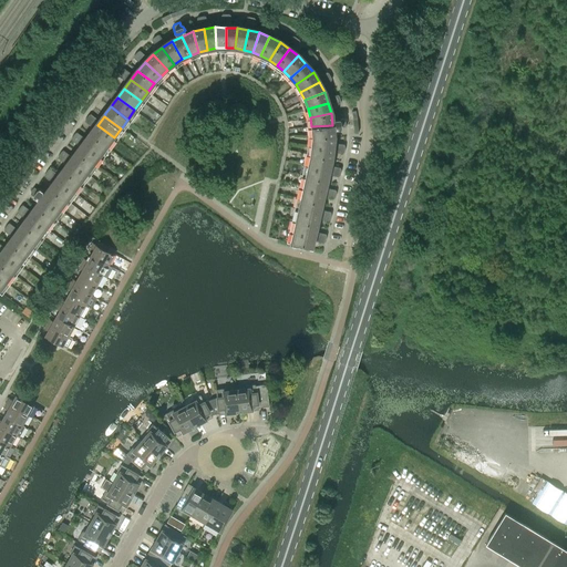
[(341,129),(342,127),(346,126),(346,121),(344,119),(336,120),(334,122),(336,127),(337,130),(341,129)]
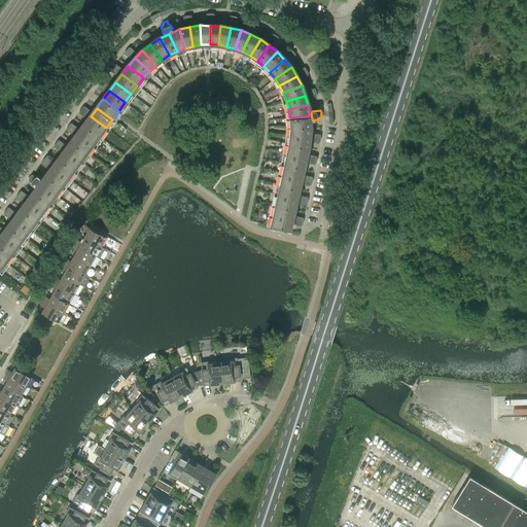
[(84,125),(100,136),(106,128),(91,116),(84,125)]
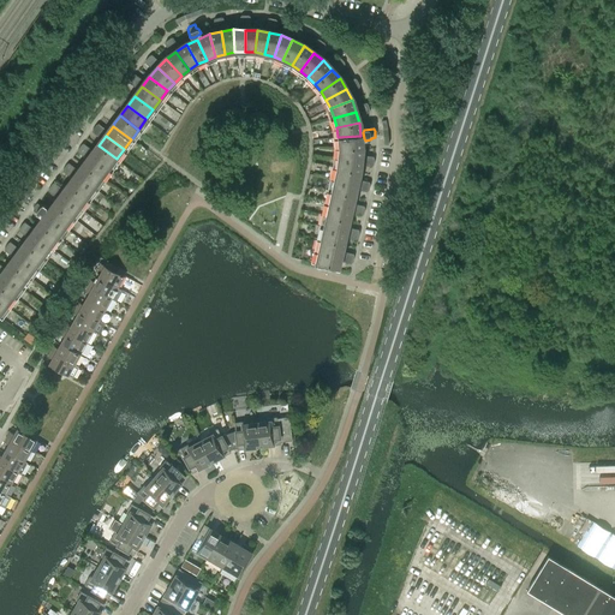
[(360,136),(338,137),(339,148),(362,148),(360,136)]
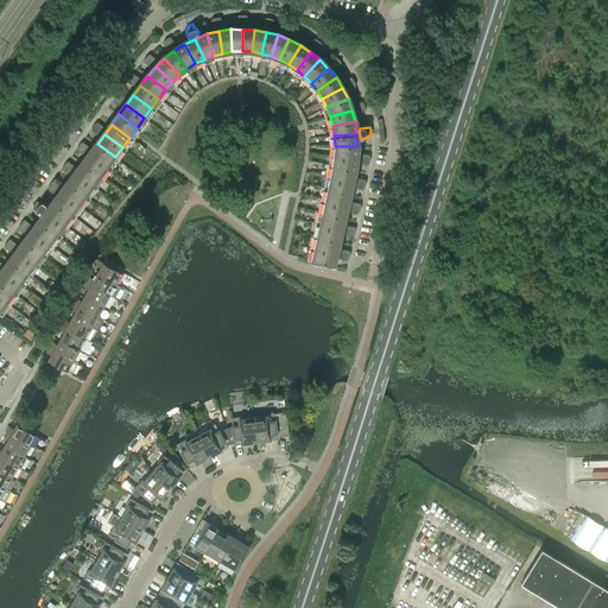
[(108,166),(115,157),(97,144),(89,153),(108,166)]
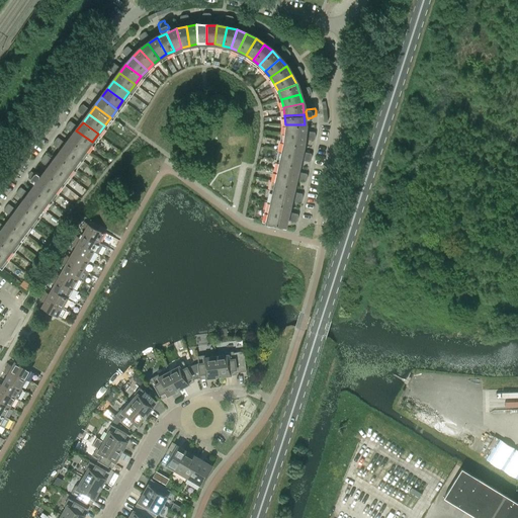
[(304,135),(305,124),(285,124),(284,133),(304,135)]
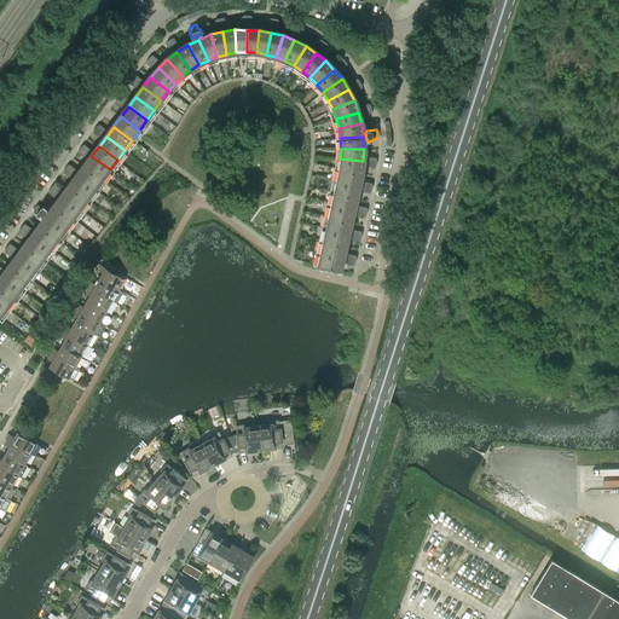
[(84,166),(103,180),(110,169),(91,156),(84,166)]
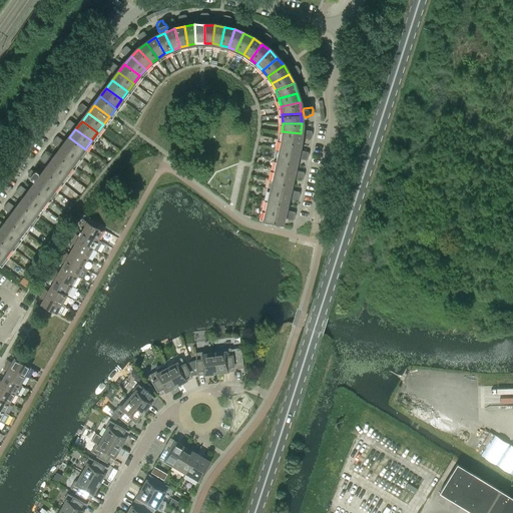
[(281,139),(299,143),(301,133),(282,131),(281,139)]
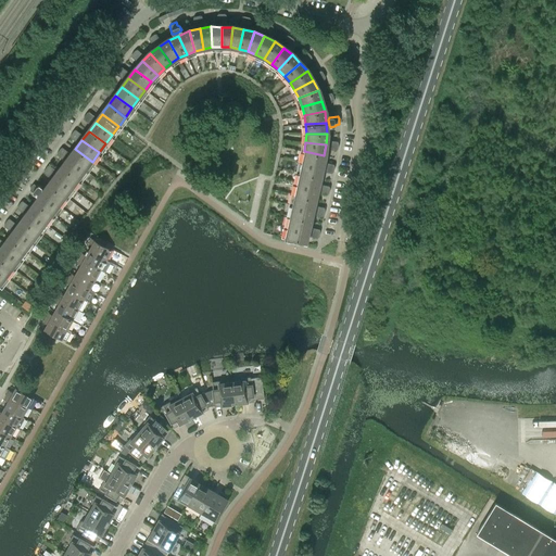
[(85,171),(92,162),(75,149),(68,159),(85,171)]
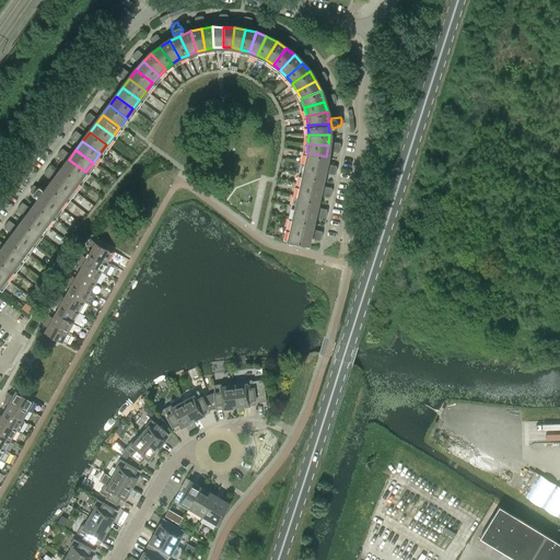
[(324,167),(326,156),(306,152),(304,163),(324,167)]
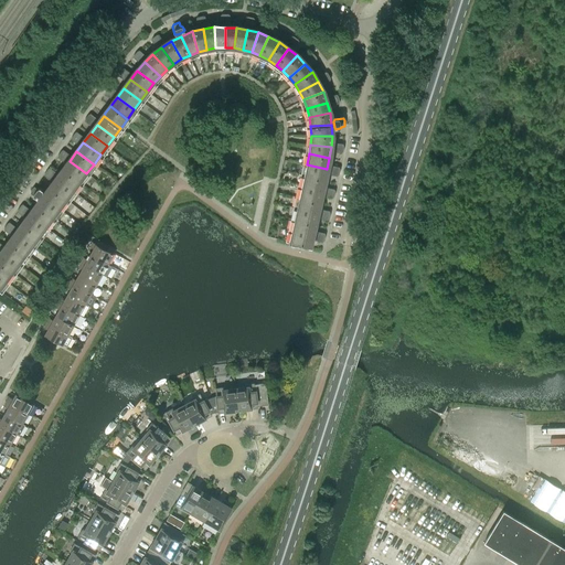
[(63,170),(80,182),(86,173),(70,161),(63,170)]
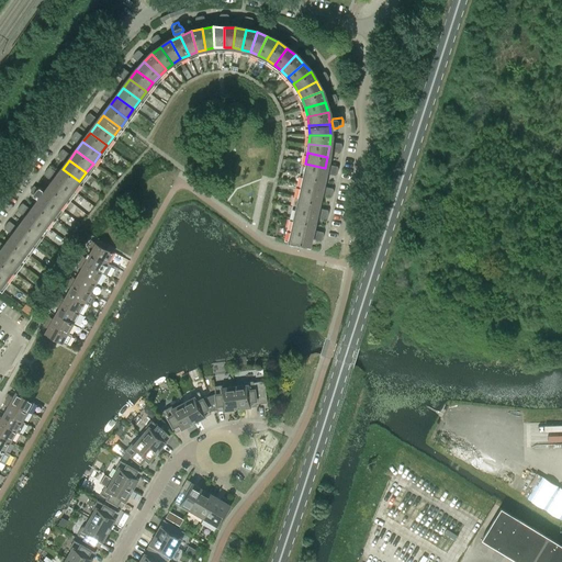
[(302,175),(323,179),(325,168),(305,164),(302,175)]
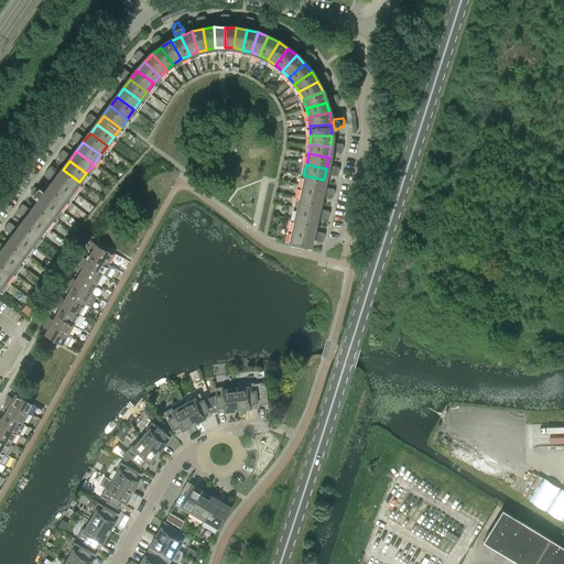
[(73,191),(79,182),(63,170),(56,179),(73,191)]
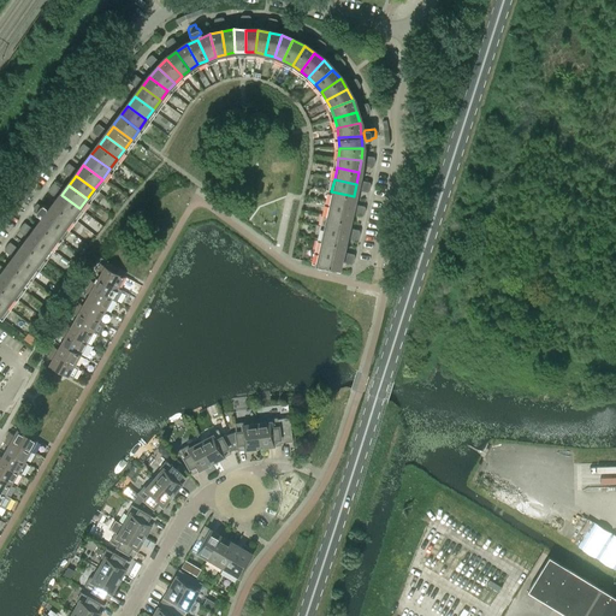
[(351,208),(354,196),(331,191),(329,203),(351,208)]
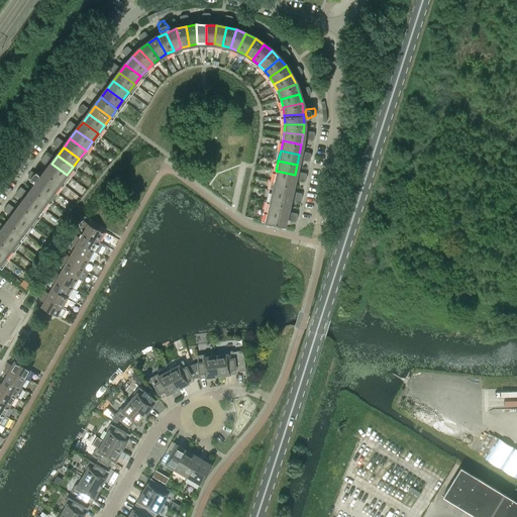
[(45,172),(61,183),(67,175),(52,164),(45,172)]
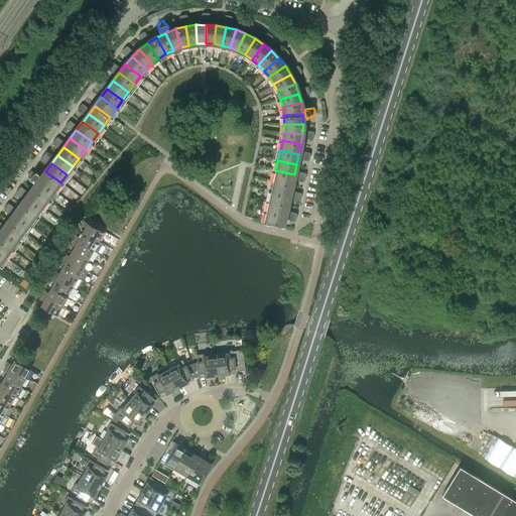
[(33,172),(32,171),(31,170),(28,174),(27,176),(33,181),(35,180),(38,176),(38,173),(35,171),(33,172)]
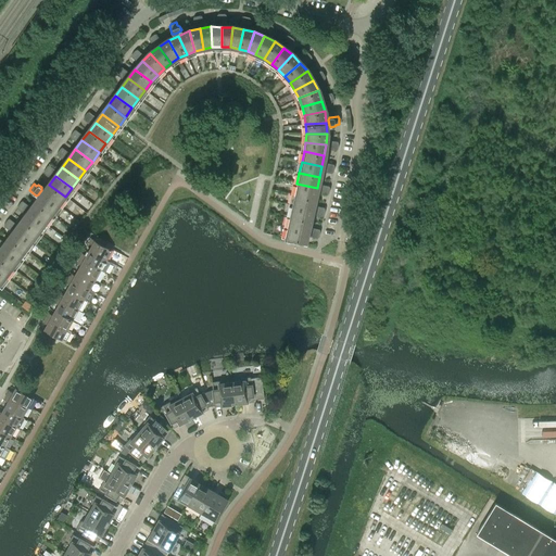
[(294,194),(314,199),(317,188),(297,184),(294,194)]
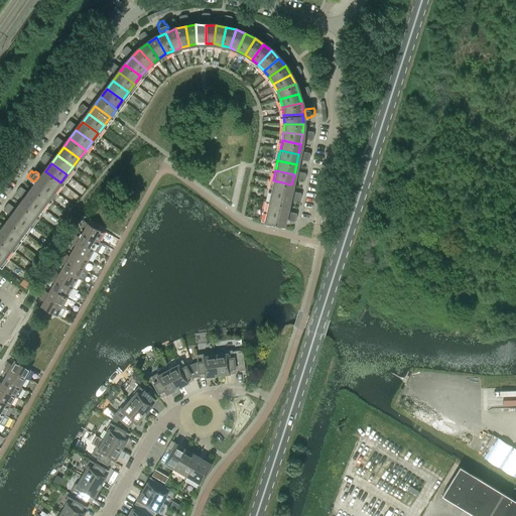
[(54,191),(60,182),(45,171),(39,179),(54,191)]
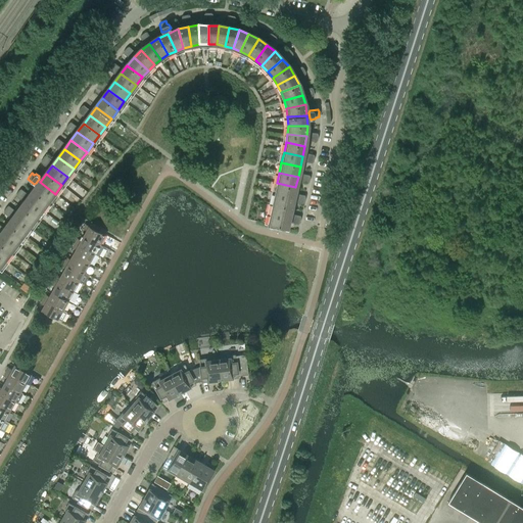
[(34,191),(49,202),(55,194),(40,182),(34,191)]
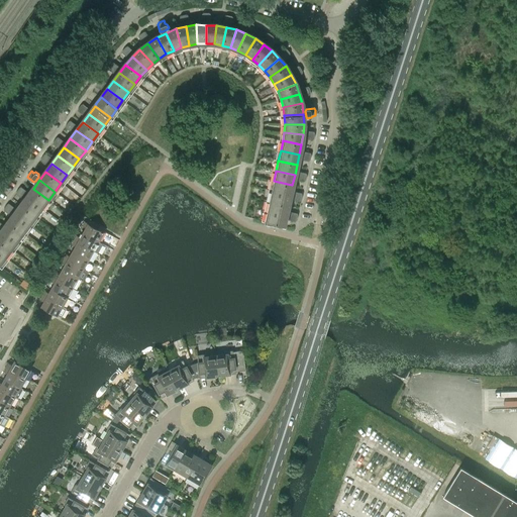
[(290,195),(292,185),(274,181),(272,191),(290,195)]
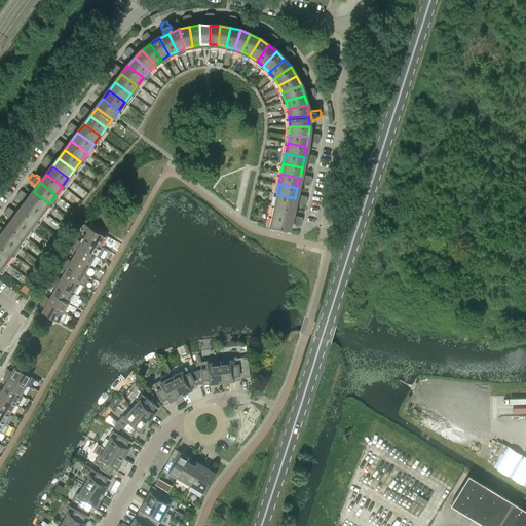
[(43,212),(49,203),(34,192),(28,200),(43,212)]
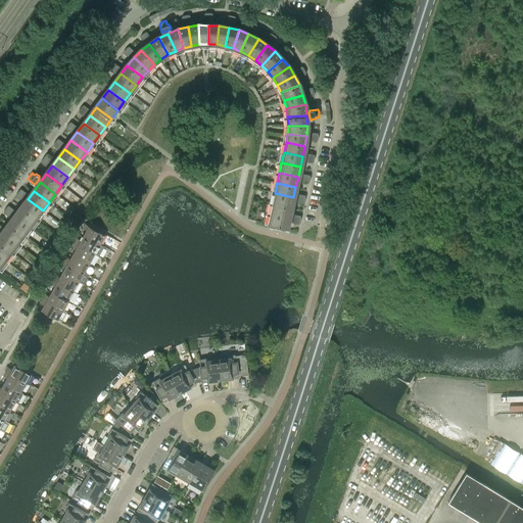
[(273,203),(291,207),(293,197),(275,193),(273,203)]
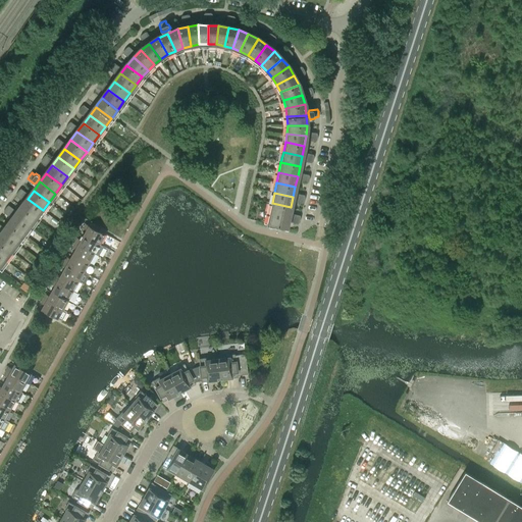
[(21,207),(37,218),(43,210),(28,199),(21,207)]
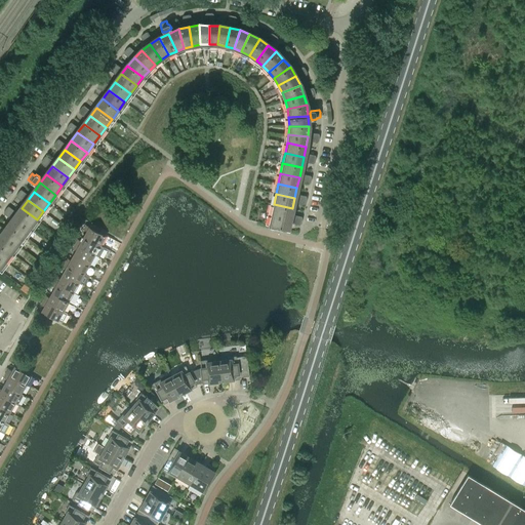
[(290,218),(292,208),(274,204),(271,214),(290,218)]
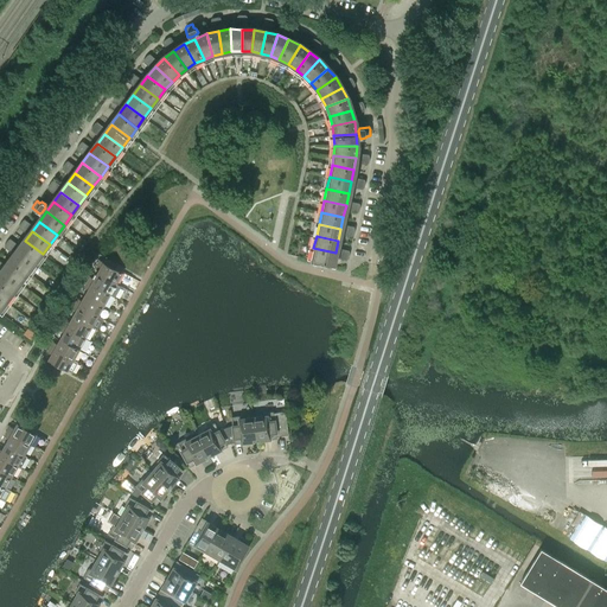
[(36,263),(43,254),(25,241),(17,250),(36,263)]
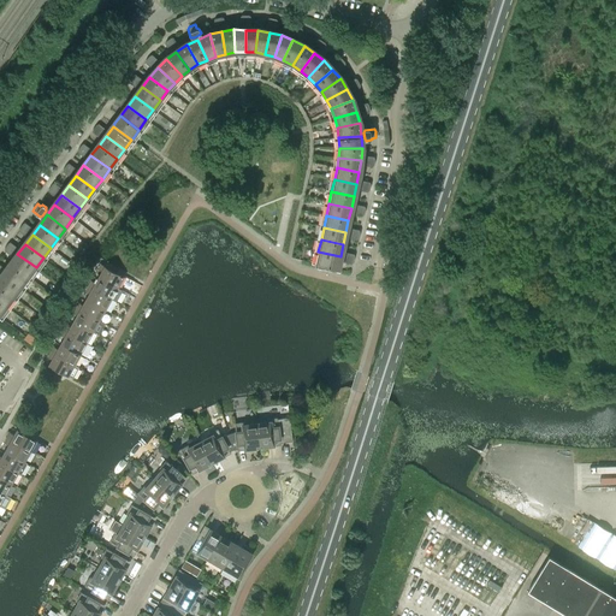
[(337,268),(341,256),(318,252),(315,264),(337,268)]
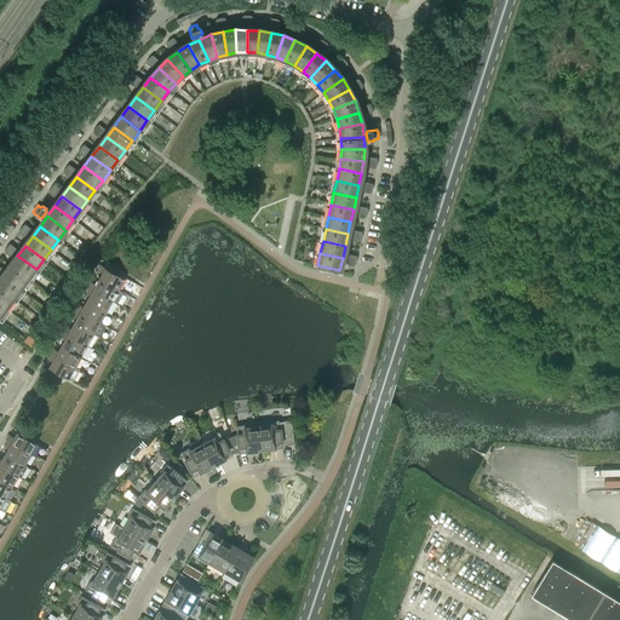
[(10,265),(29,280),(36,269),(17,256),(10,265)]
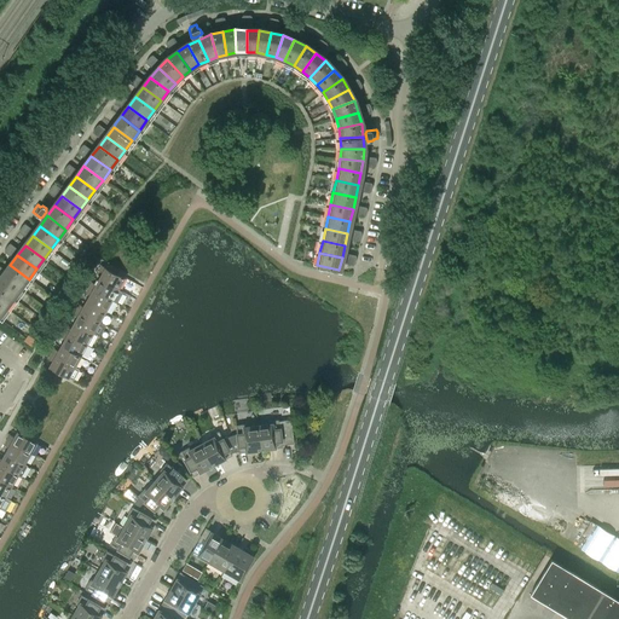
[(21,289),(29,279),(10,265),(3,276),(21,289)]
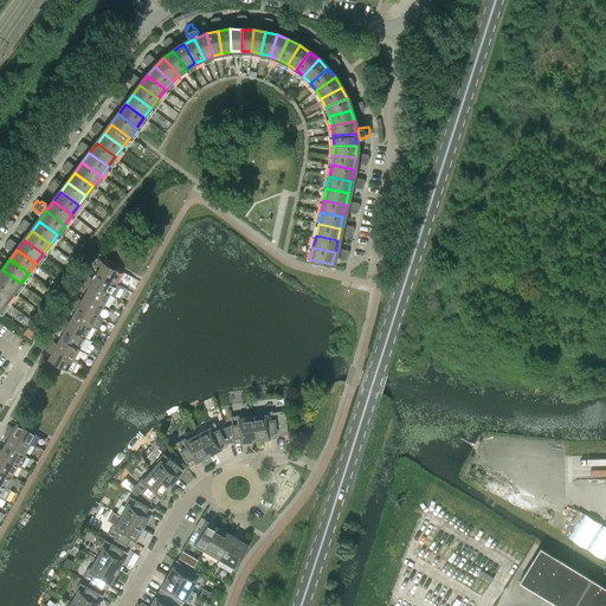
[(100,259),(96,264),(103,268),(100,274),(116,283),(122,272),(116,269),(116,268),(107,263),(100,259)]
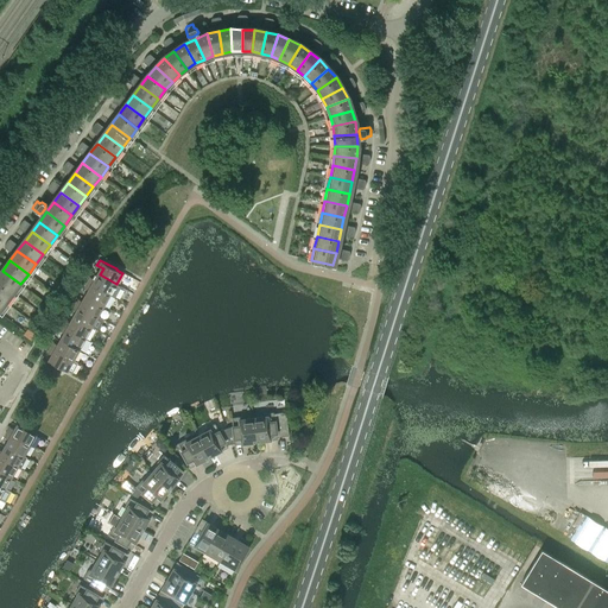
[(0,273),(0,283),(13,293),(20,284),(2,271),(0,273)]
